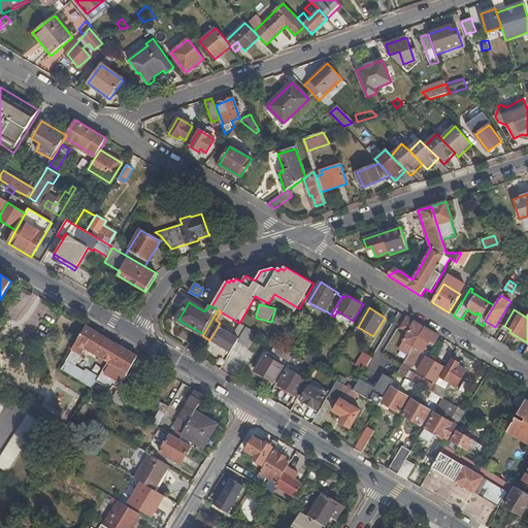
[(470,319),(476,322),(481,315),(476,312),(475,315),(473,314),(470,319)]
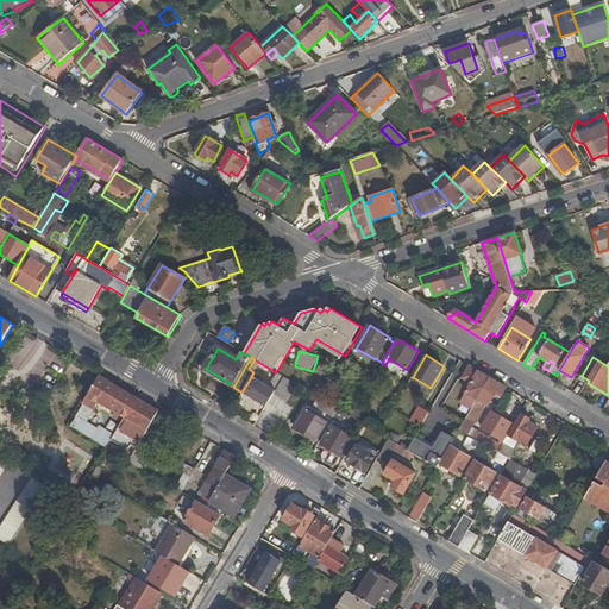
[(490,378),(471,366),(464,380),(472,383),(460,402),(472,409),(490,378)]
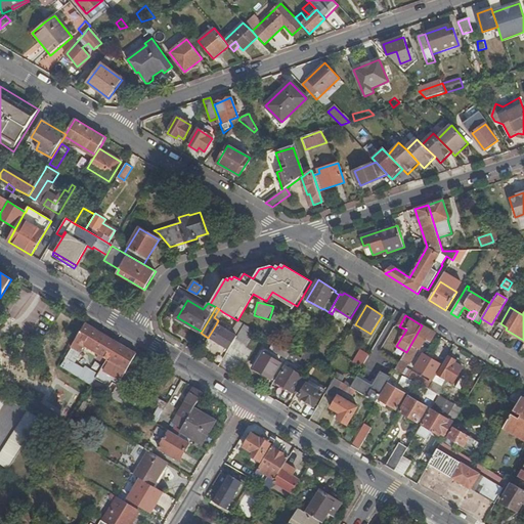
[(244,324),(238,320),(231,333),(216,324),(208,338),(209,338),(210,338),(218,342),(220,340),(230,346),(236,338),(244,324)]
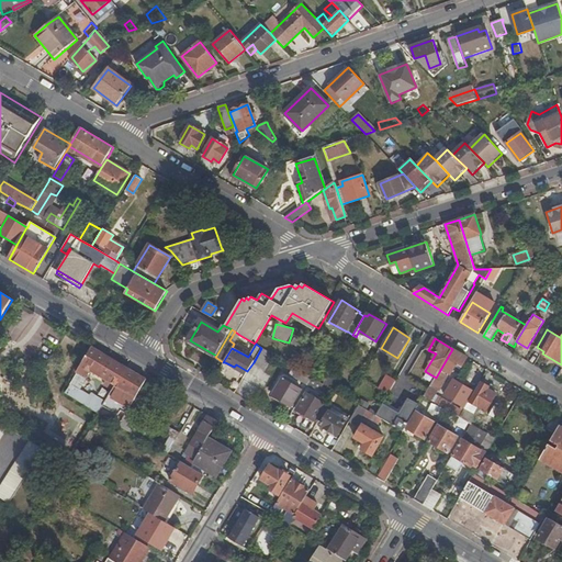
[(115,385),(126,367),(92,347),(65,393),(80,402),(99,413),(103,404),(79,391),(90,371),(107,381),(104,385),(112,390),(115,385)]
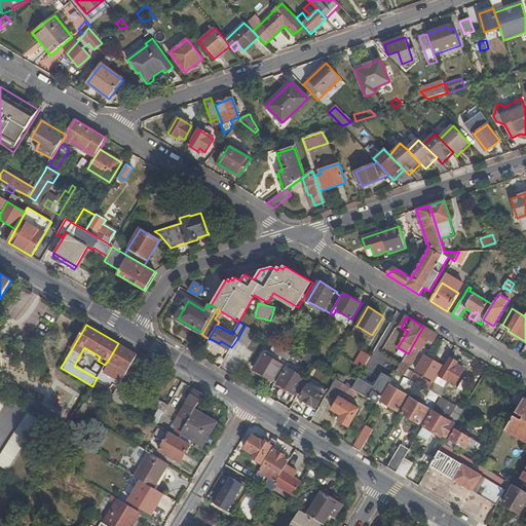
[(247,344),(254,331),(245,326),(237,339),(247,344)]
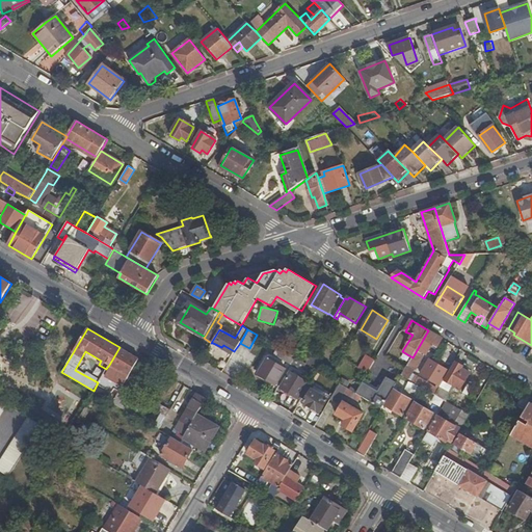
[(428,330),(413,357),(402,375),(424,389),(436,395),(441,388),(442,387),(440,386),(448,371),(429,361),(421,374),(439,384),(436,388),(414,374),(425,353),(427,354),(432,345),(437,348),(443,339),(428,330)]
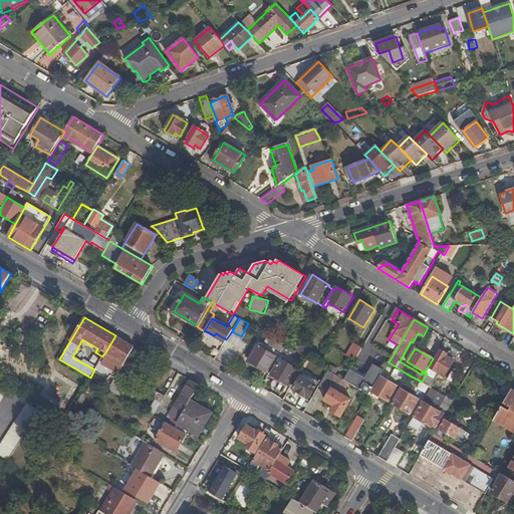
[(121,366),(127,357),(134,346),(115,335),(105,352),(118,360),(116,363),(121,366)]
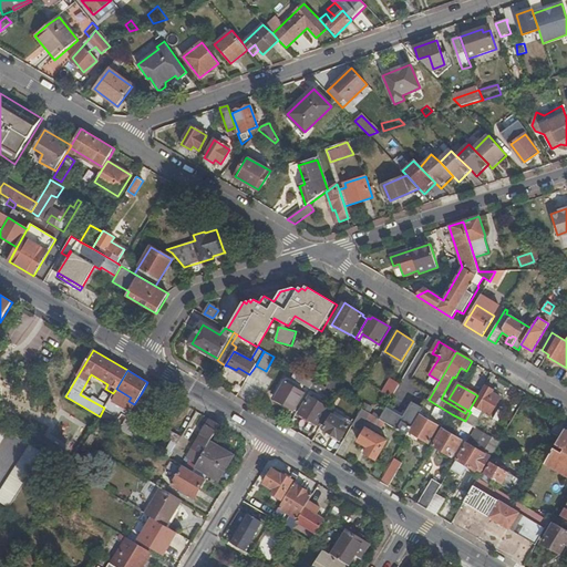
[(315,381),(307,377),(305,381),(312,385),(315,381)]
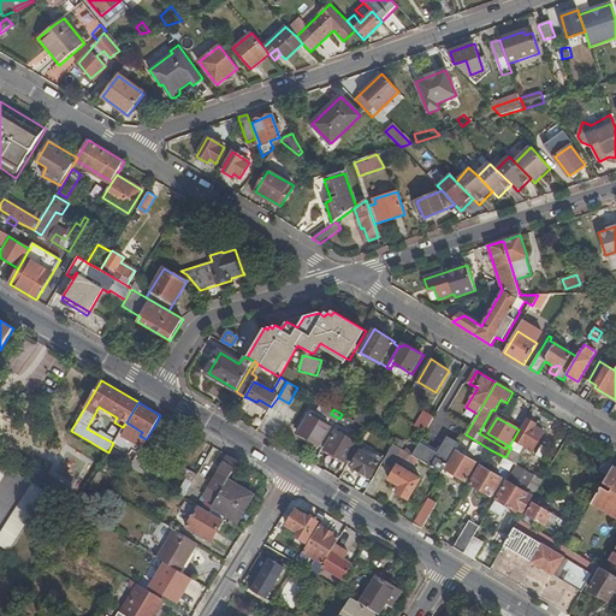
[(360,410),(354,420),(367,428),(373,419),(360,410)]
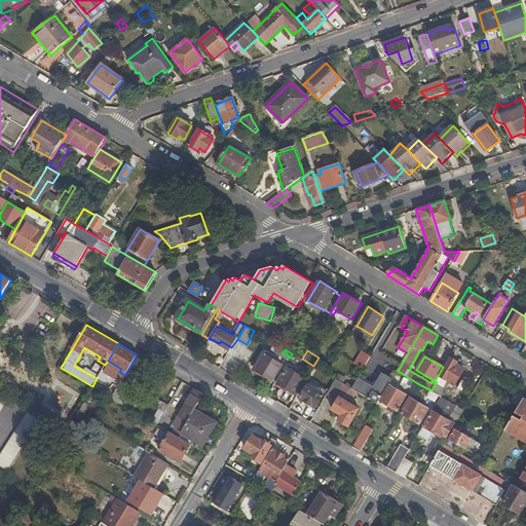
[(364,370),(372,357),(363,351),(355,365),(364,370)]
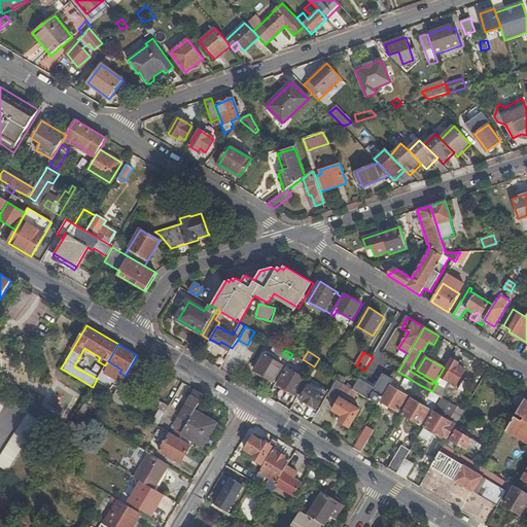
[(314,366),(303,359),(292,354),(290,358),(313,373),(316,367),(314,366)]
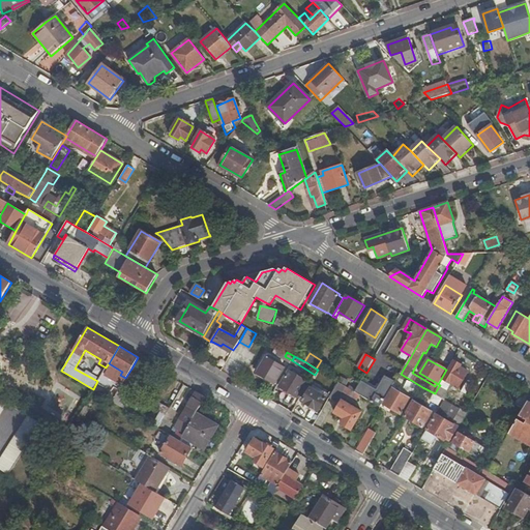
[(131,369),(134,370),(141,358),(138,357),(131,369)]
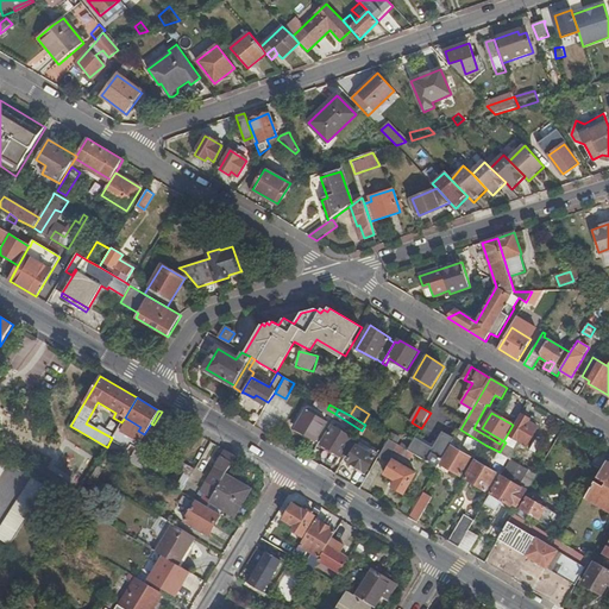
[(326,422),(307,410),(296,429),(315,441),(326,422)]
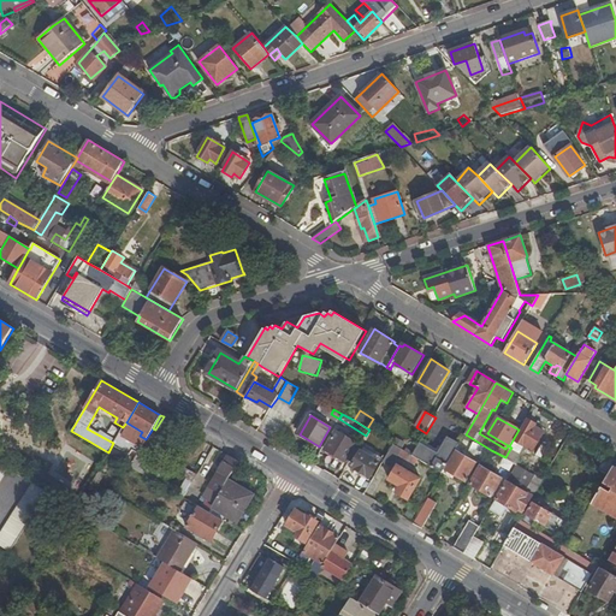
[(176,455),(190,432),(164,416),(155,430),(149,439),(176,455)]
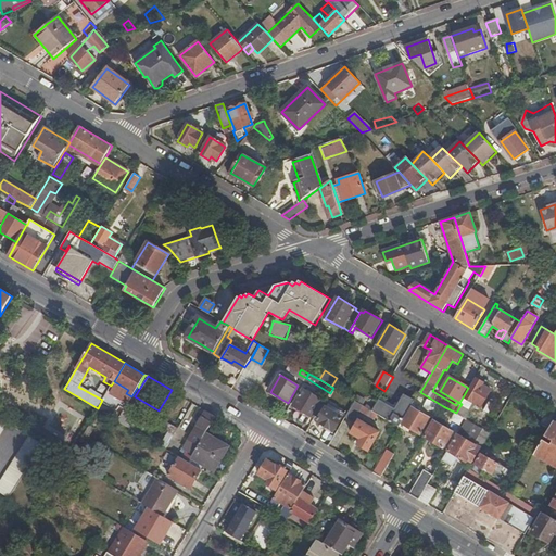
[(477,378),(465,397),(474,403),(482,408),(492,391),(484,386),(485,383),(477,378)]
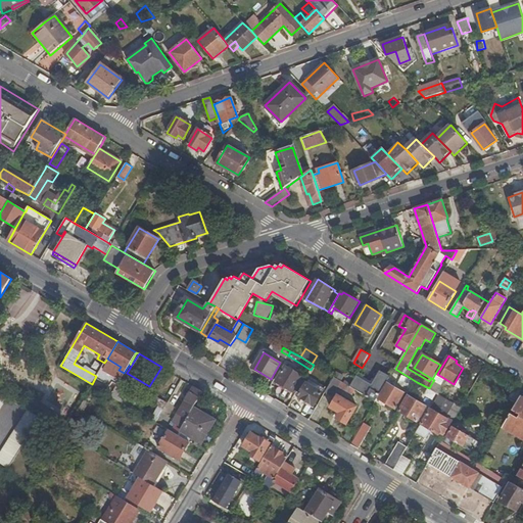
[(293,392),(296,387),(303,376),(286,366),(276,382),(293,392)]
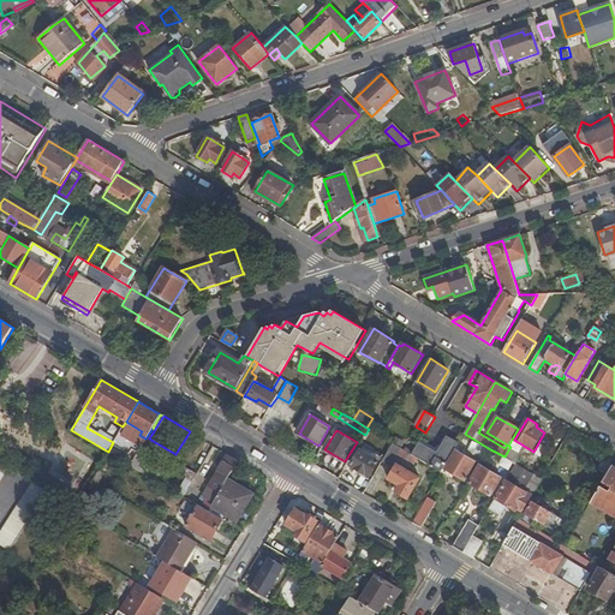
[(440,451),(431,465),(431,466),(442,472),(445,469),(455,449),(458,445),(448,439),(440,452),(440,451)]
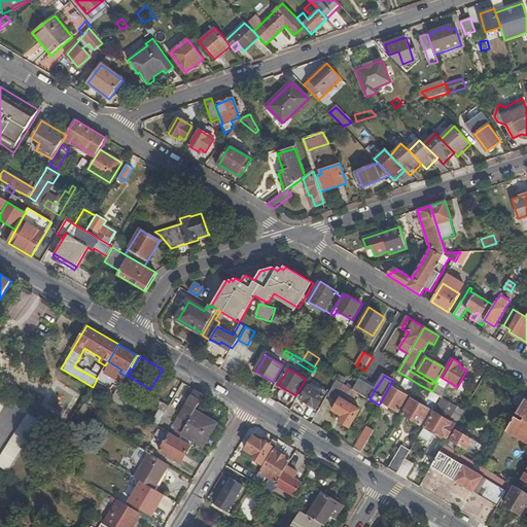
[(377,386),(360,377),(353,389),(370,398),(377,386)]
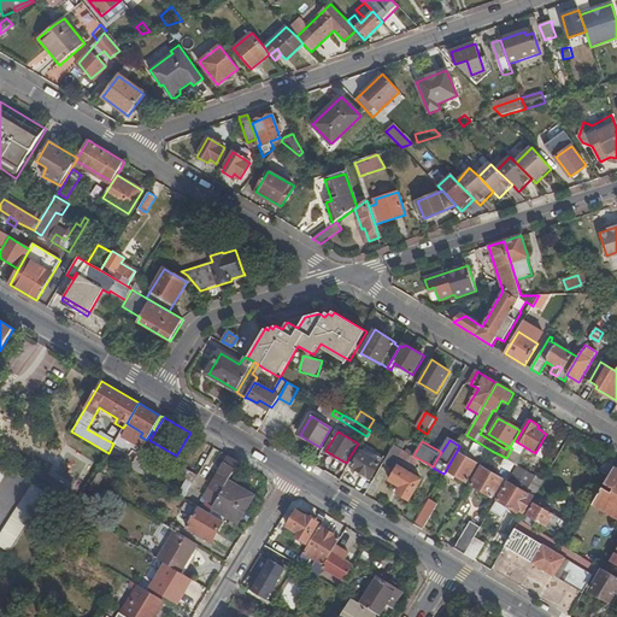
[(516,441),(512,448),(511,450),(519,456),(526,447),(516,441)]
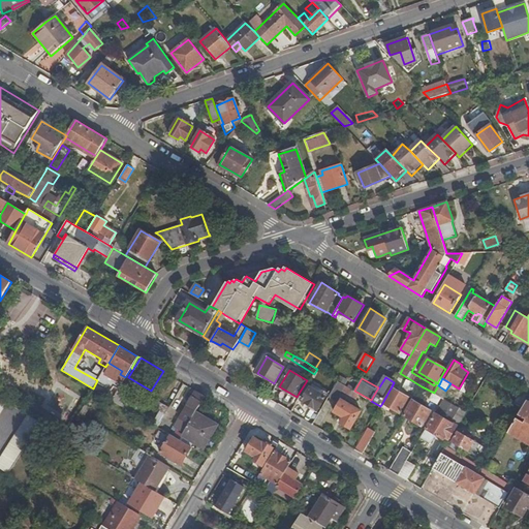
[(303,394),(307,385),(309,382),(307,380),(300,392),(303,394)]
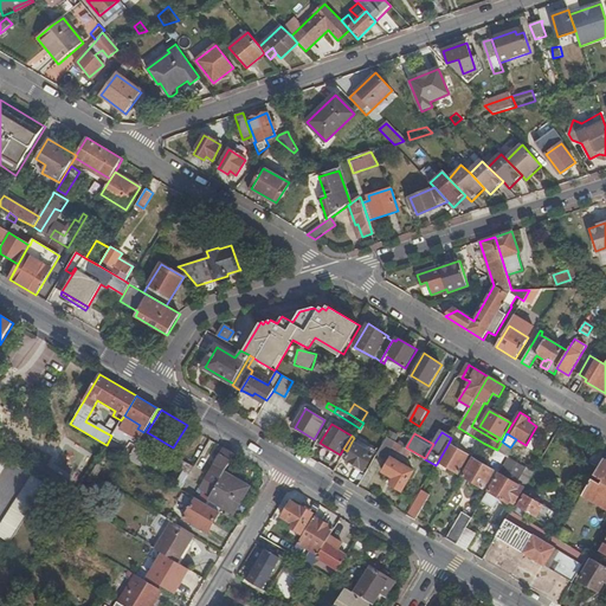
[(128,458),(162,478),(165,475),(159,471),(169,455),(141,437),(137,442),(128,458)]
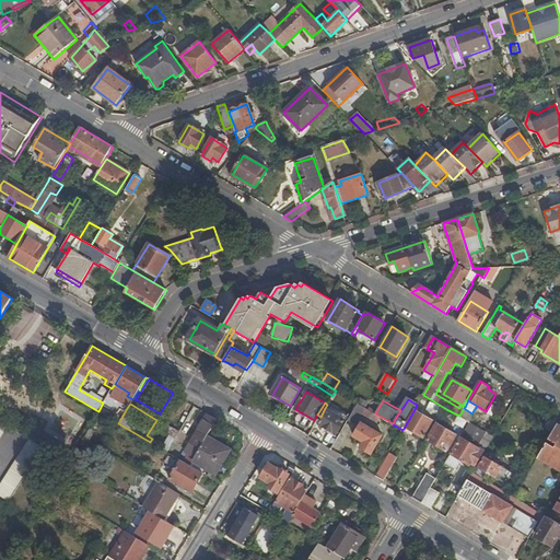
[(375,413),(358,404),(348,420),(356,426),(363,413),(377,422),(381,417),(375,413)]
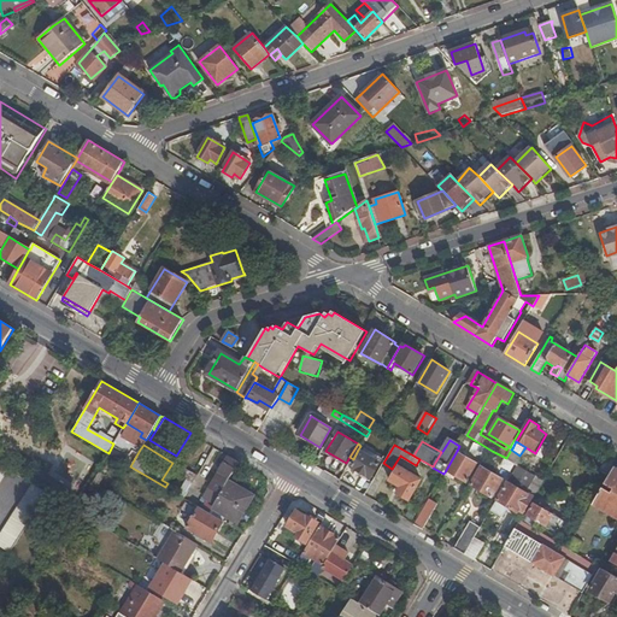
[(124,463),(130,466),(140,450),(134,446),(124,463)]
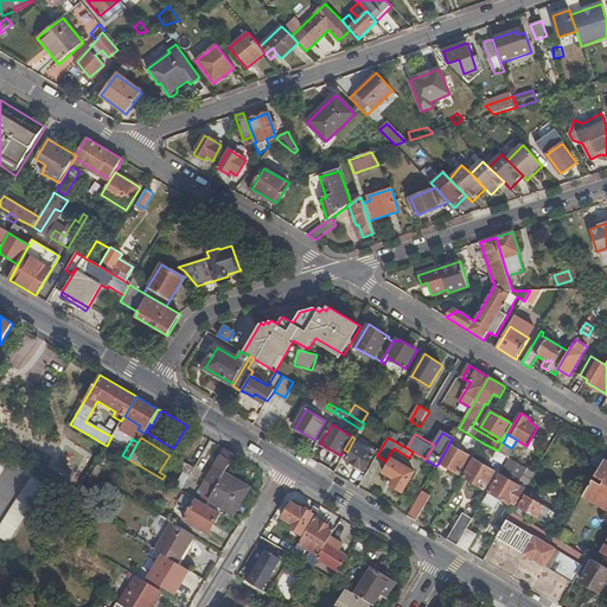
[(347,452),(344,458),(351,462),(350,465),(364,473),(375,455),(352,442),(347,452)]
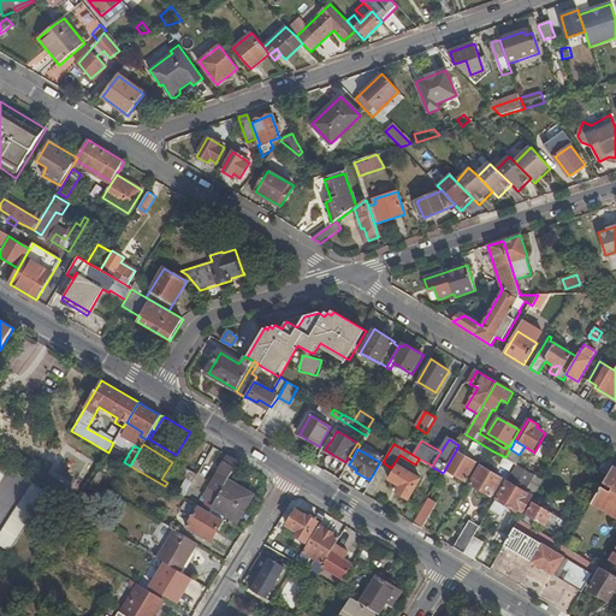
[(510,449),(505,457),(508,460),(516,465),(520,458),(519,455),(510,449)]
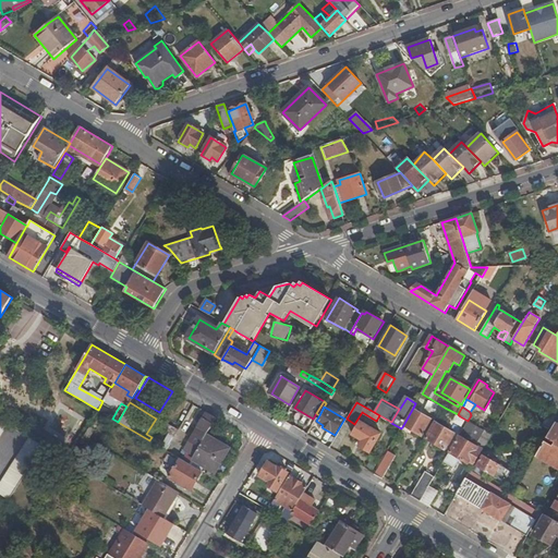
[(432,420),(413,408),(403,425),(422,436),(432,420)]
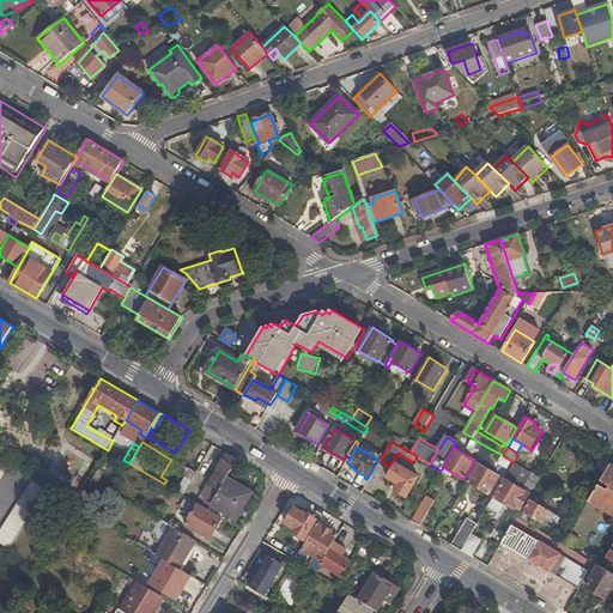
[(225,479),(237,459),(226,453),(208,485),(219,491),(225,479)]
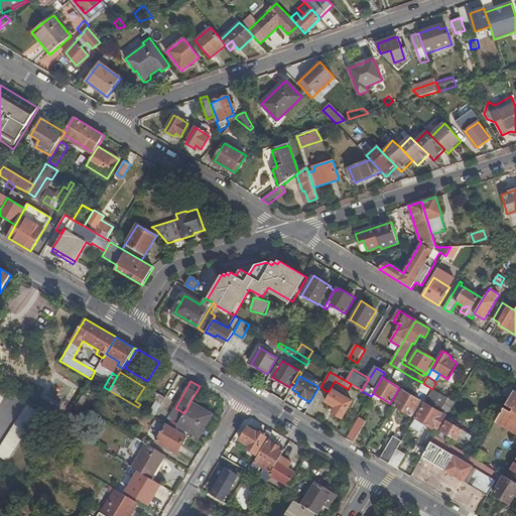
[(511,397),(514,391),(515,387),(515,386),(508,382),(502,392),(511,397)]
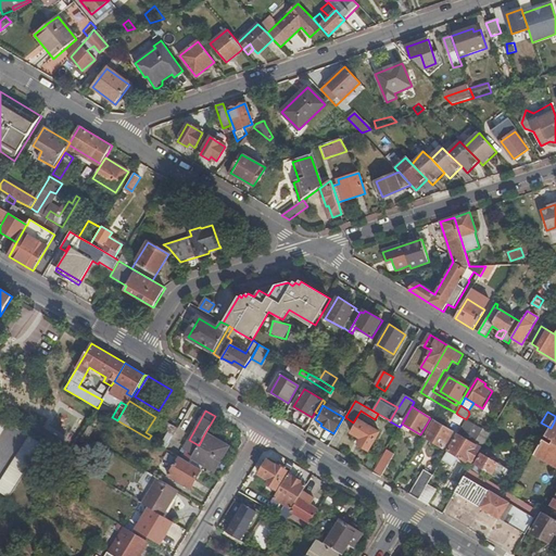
[(466,419),(458,415),(456,419),(464,424),(466,419)]
